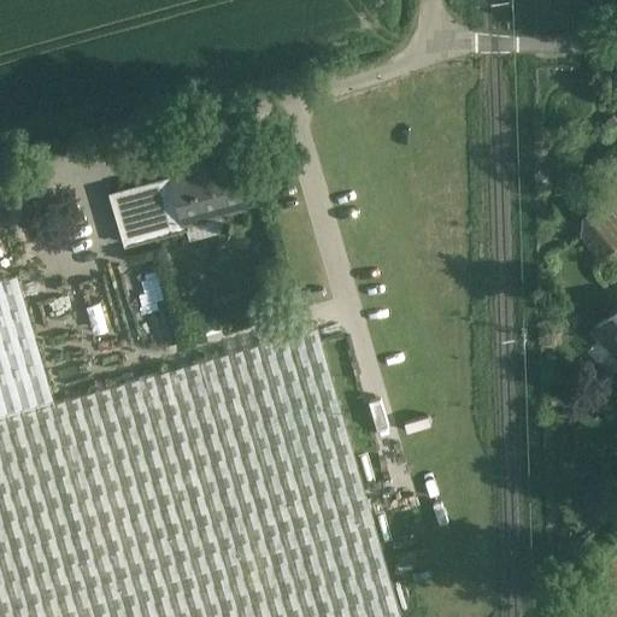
[(212,172),(175,182),(174,177),(171,178),(175,191),(183,219),(186,218),(223,209),(223,211),(247,205),(234,160),(211,168),(212,172)]
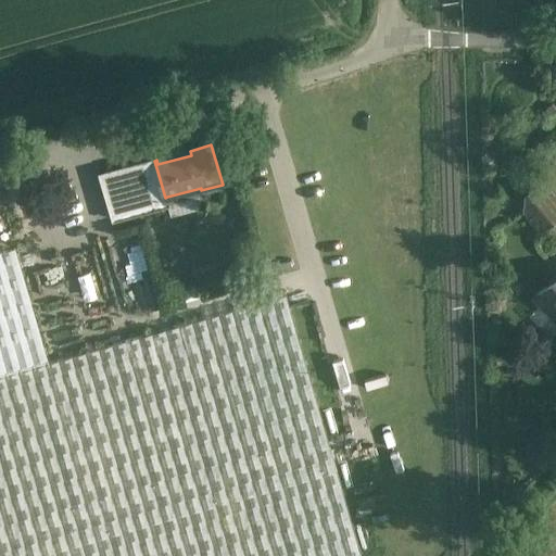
[(149,180),(124,188),(118,171),(101,175),(114,218),(131,214),(169,203),(167,197),(165,198),(158,172),(147,175),(149,180)]
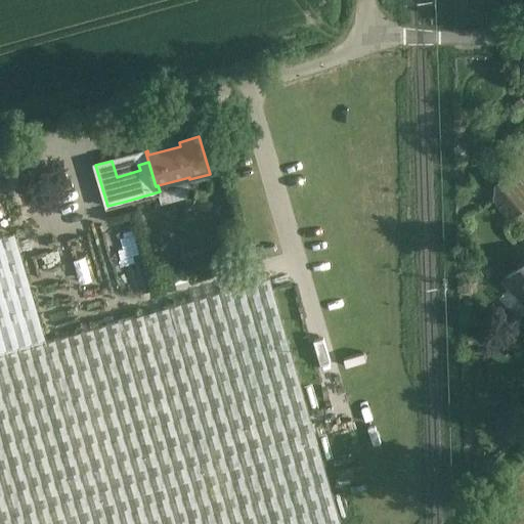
[(523,202),(523,183),(513,170),(498,182),(496,200),(509,215),(523,202)]
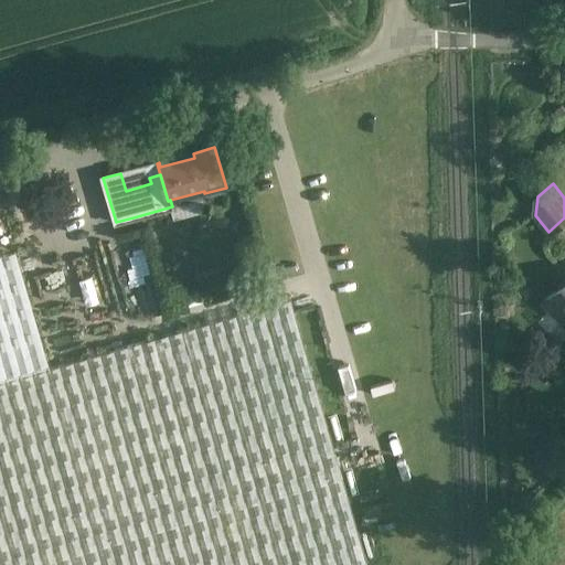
[(564,283),(544,301),(564,323),(564,283)]
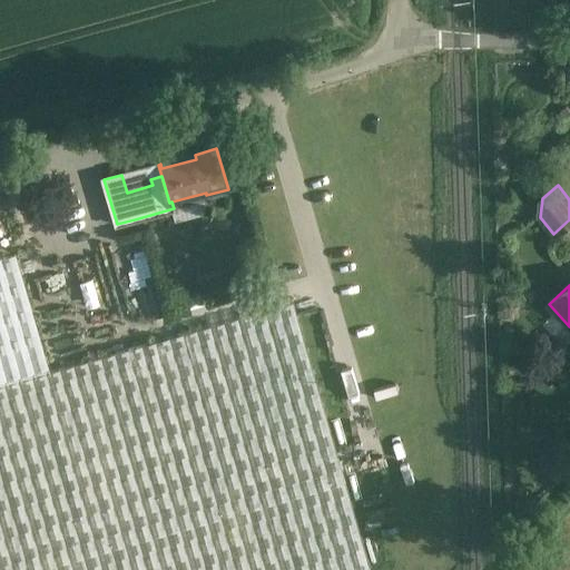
[(0,334),(9,332),(0,300),(0,334)]
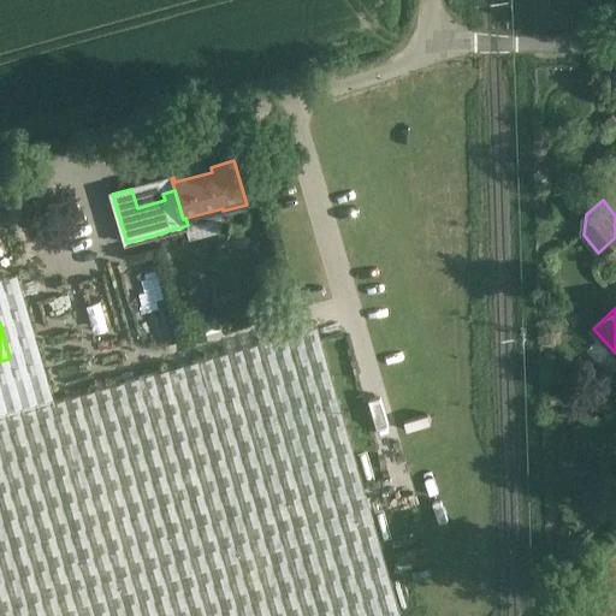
[(401,615),(318,327),(25,410),(0,418),(0,615),(401,615)]
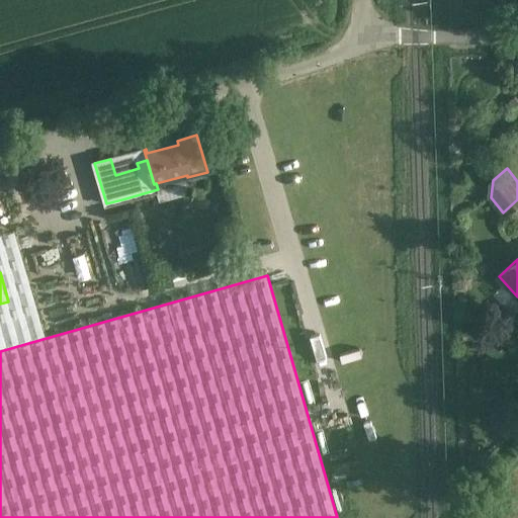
[(0,351),(21,345),(8,301),(0,304),(0,351)]
